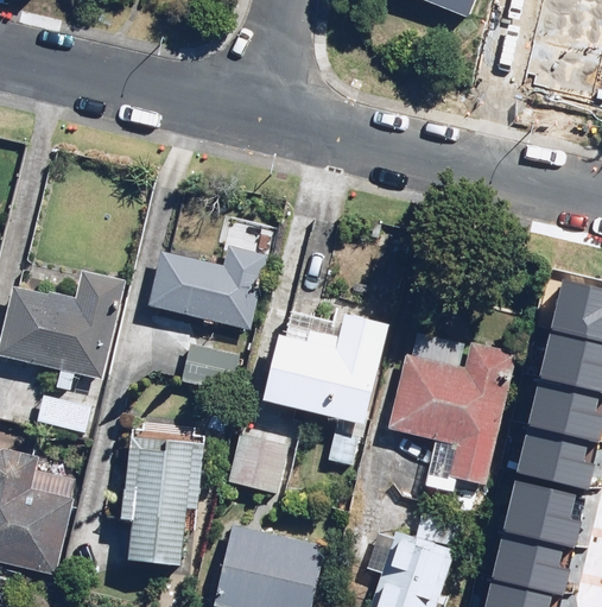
[(419,0),(469,19),(476,0),(419,0)]
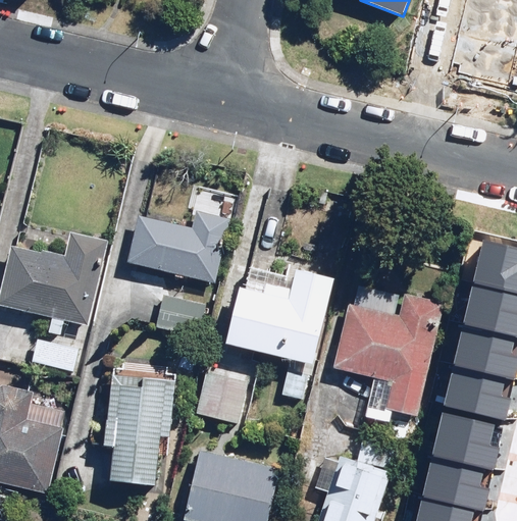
[(431,0),(427,9),(470,29),(482,0),(431,0)]
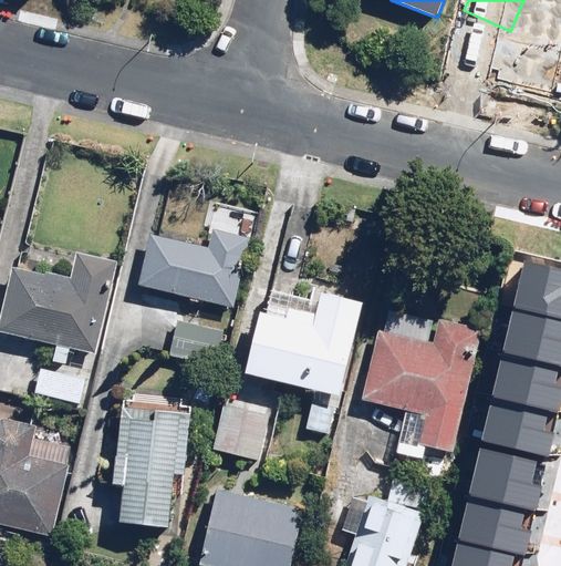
[(144,234),(137,287),(187,292),(186,299),(236,306),(246,234),(210,229),(209,243),(144,234)]
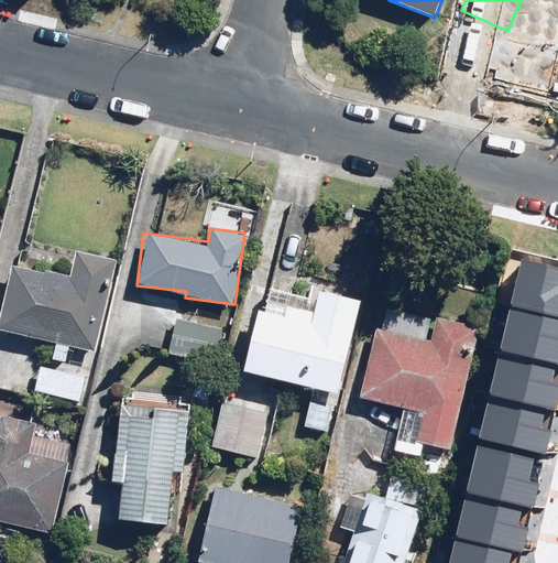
[(52,357),(65,360),(68,347),(93,353),(115,260),(74,250),(67,277),(11,263),(0,311),(0,331),(54,344),(52,357)]
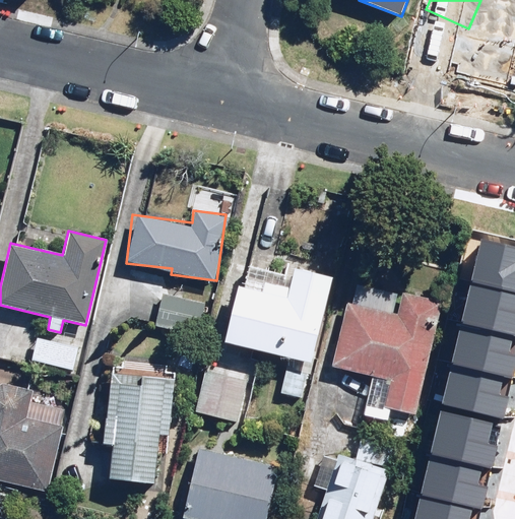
[(312,363),(332,276),(296,268),(287,300),(238,287),(224,342),(312,363)]
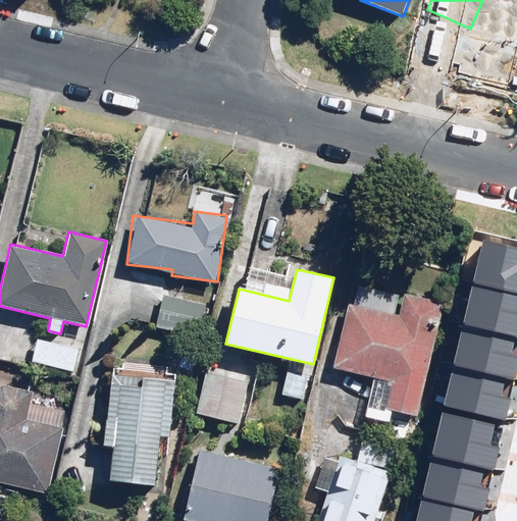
[(203,303),(159,295),(154,326),(197,334),(203,303)]
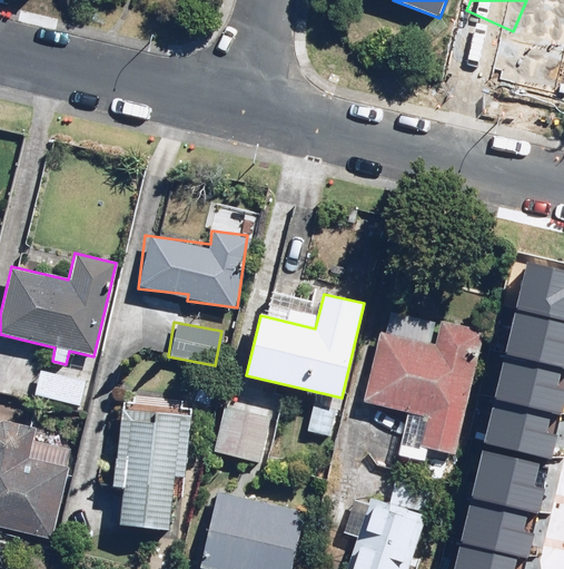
[(377,331),(362,402),(408,412),(401,447),(455,459),(483,331),(439,322),(435,343),(377,331)]
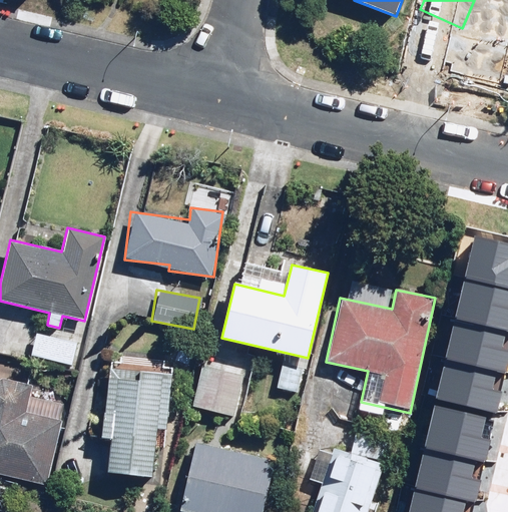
[(506,484),(507,476),(507,451),(488,448),(495,411),(502,413),(507,383),(507,319),(457,309),(439,400),(452,402),(435,484),(479,493),(482,479),(506,484)]
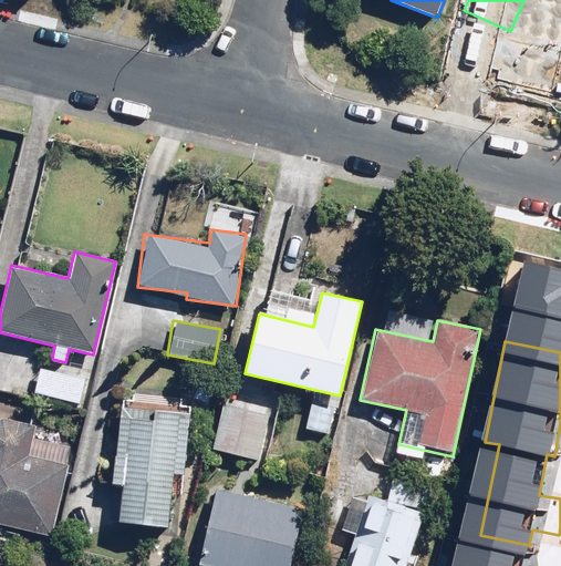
[(83,379),(39,369),(33,393),(79,402),(83,379)]
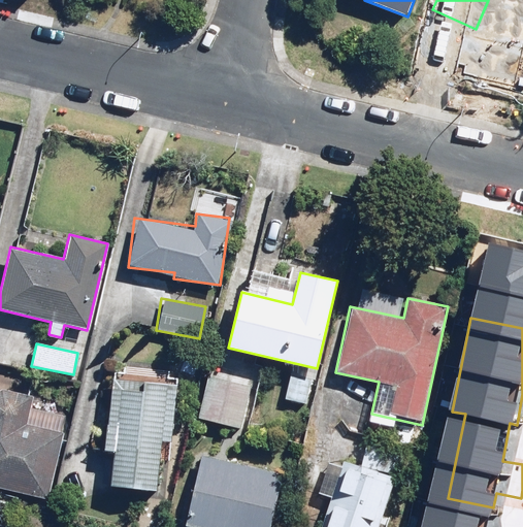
[(313,372),(288,369),(283,400),(307,404),(313,372)]
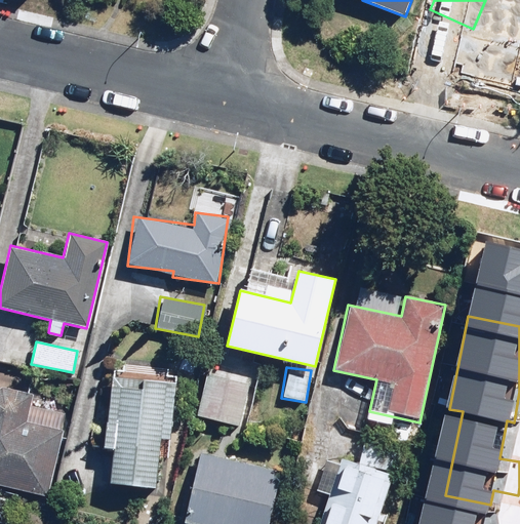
[(174,383),(111,376),(104,446),(115,447),(111,484),(156,489),(161,438),(168,439),(174,383)]
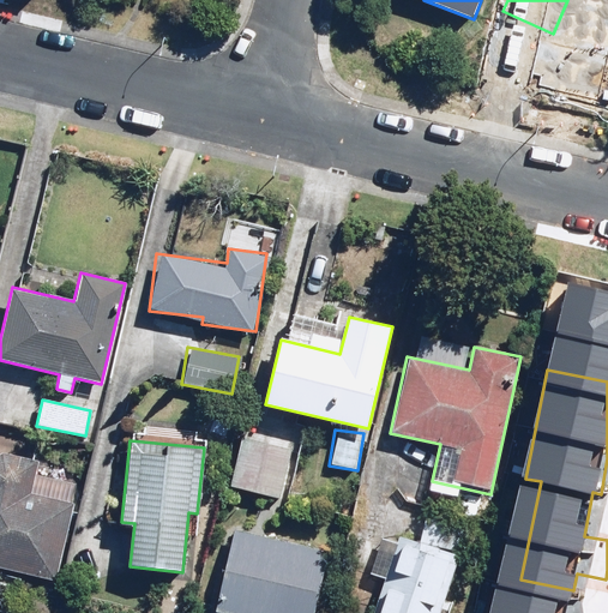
[(288,449),(240,440),(232,487),(280,496),(288,449)]
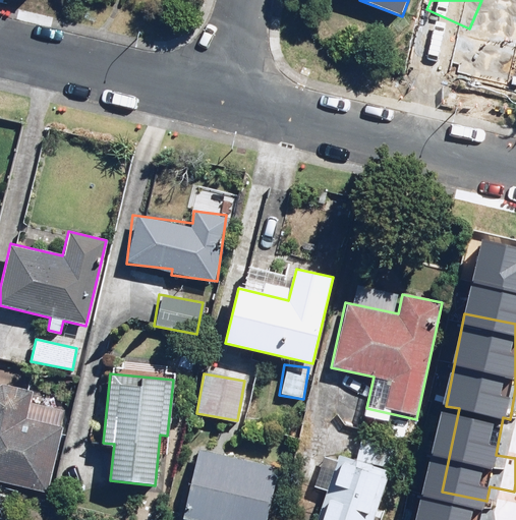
[(0,479),(46,490),(63,414),(25,405),(30,391),(0,384),(0,479)]
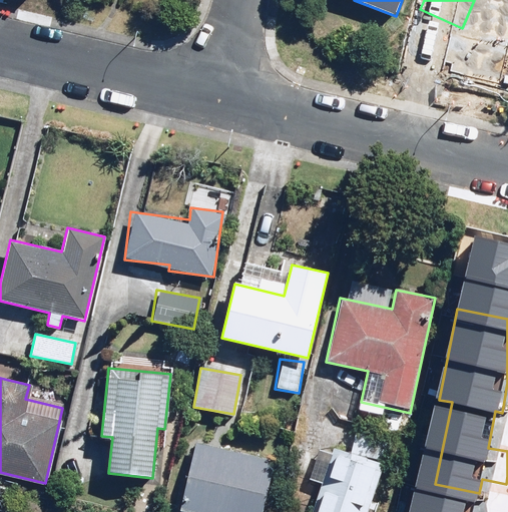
[(365,511),(389,437),(340,421),(311,511),(365,511)]
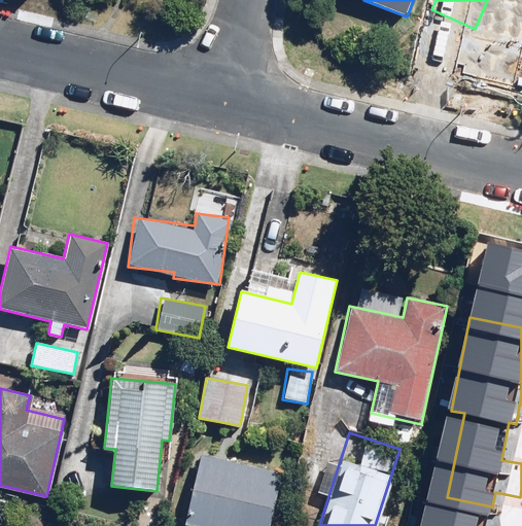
[(271,525),(284,470),(198,450),(180,525),(182,525),(271,525)]
